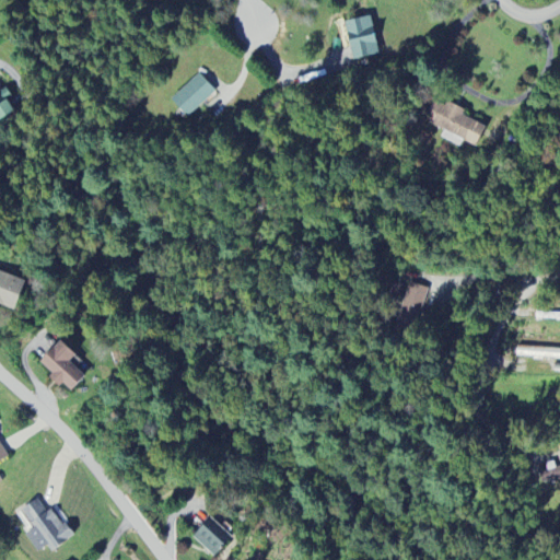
[(371,18),(345,23),(353,61),(380,56),(371,18)]
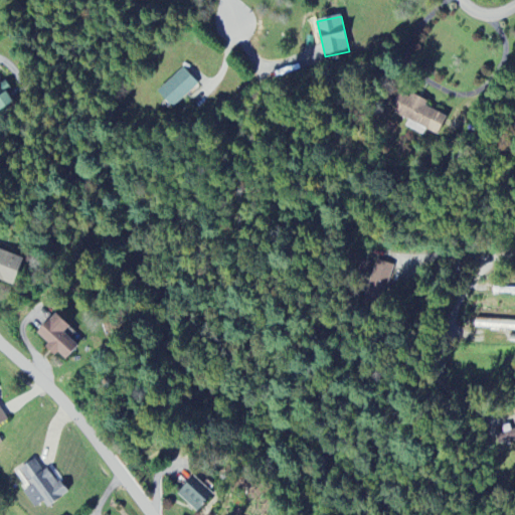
[(199,84),(183,68),(158,93),(173,109),(199,84)]
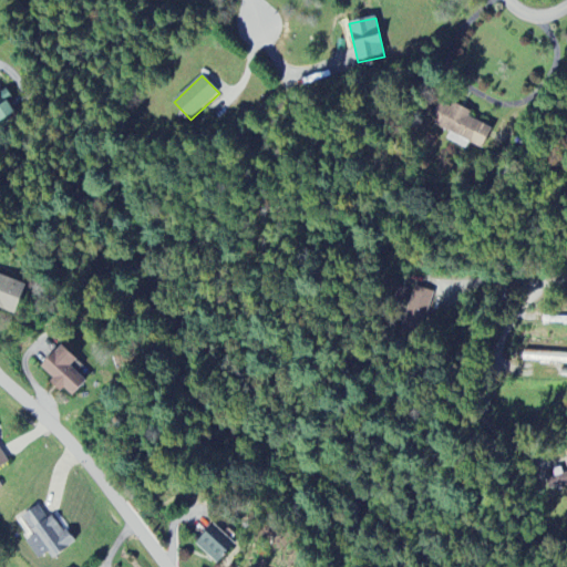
[(0,121),(16,111),(1,89),(0,89),(0,121)]
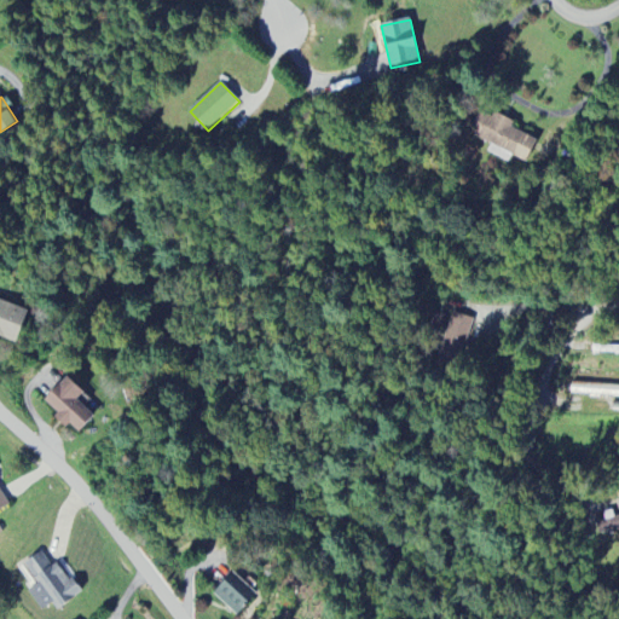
[(537,142),(512,129),(514,125),(481,110),(469,136),(492,146),(487,154),(509,163),(513,157),(526,163),(537,142)]
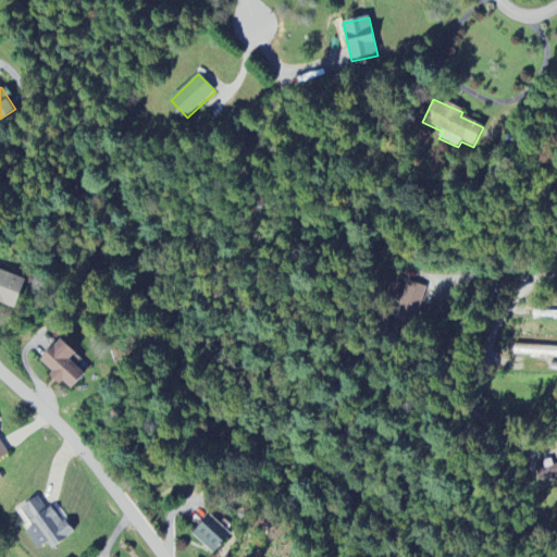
[(0,304),(14,309),(25,281),(0,270),(0,304)]
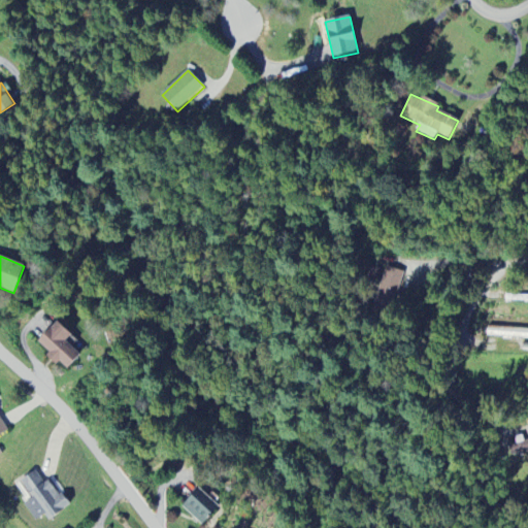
[(395,307),(402,271),(385,268),(377,303),(395,307)]
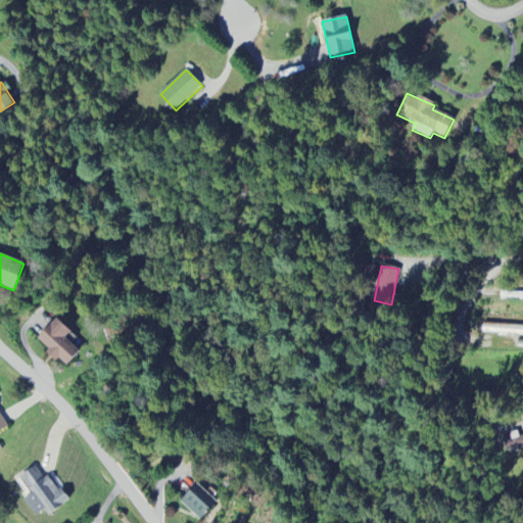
[(72,332),(56,318),(37,339),(49,350),(46,353),(56,363),(59,359),(66,366),(80,352),(64,338),(72,332)]
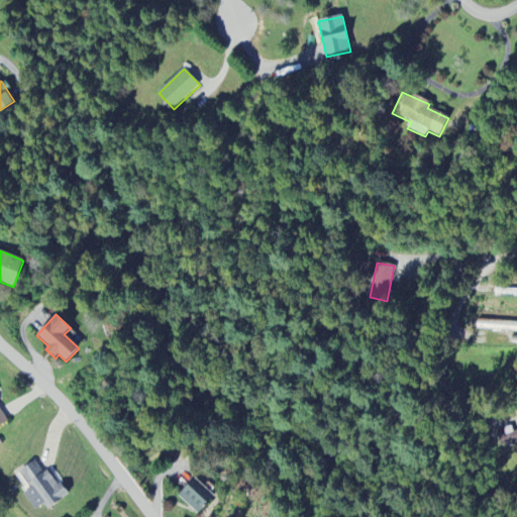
[(516,322),(478,321),(478,330),(516,331),(516,322)]
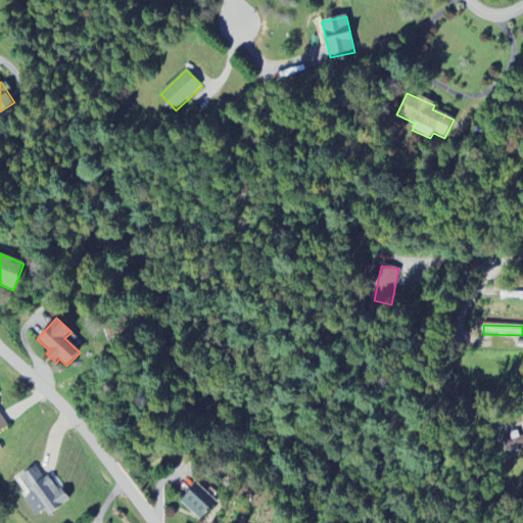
[(36,517),(45,511),(48,516),(67,503),(49,474),(42,479),(35,468),(20,477),(32,494),(24,500),(36,517)]
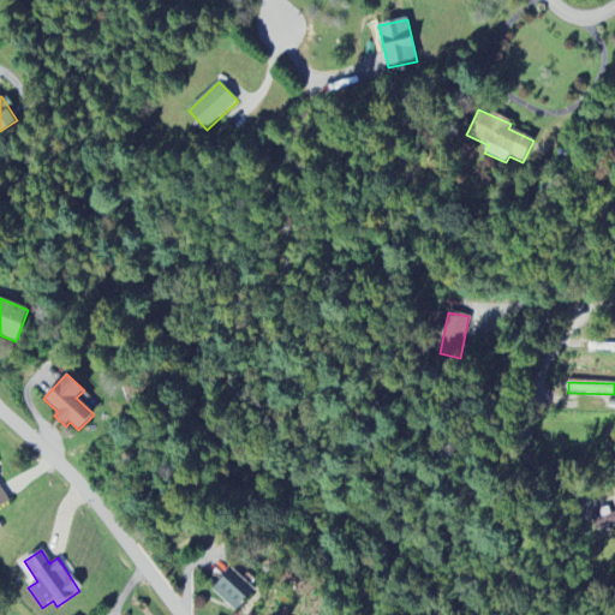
[(212,591),(236,613),(256,591),(232,569),(212,591)]
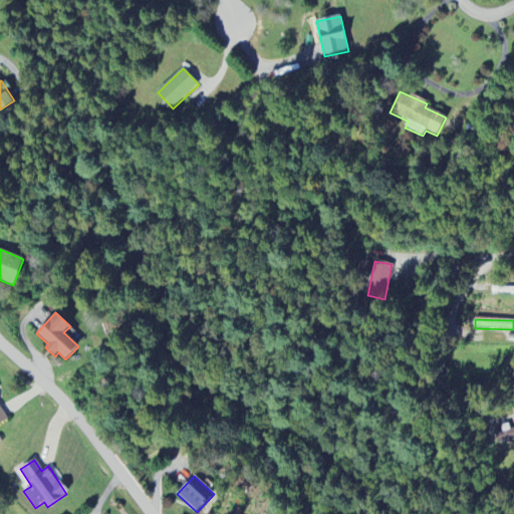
All buildings are outlined.
